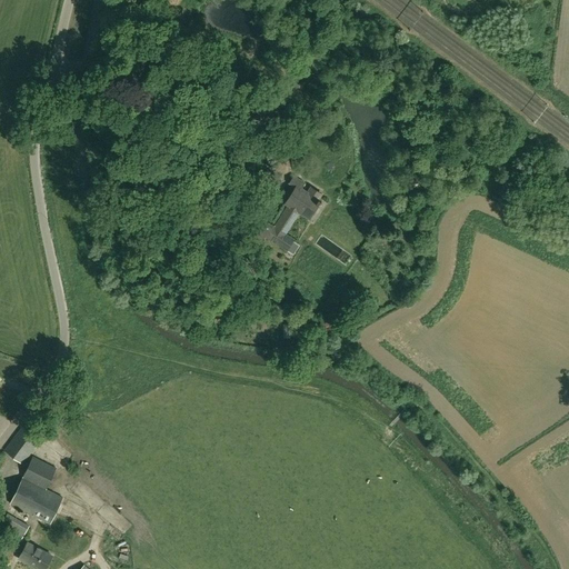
[(263,239),(265,236),(287,251),(295,240),(286,235),(299,212),(303,207),(305,208),(312,213),(318,205),(319,206),(321,201),(318,199),(322,195),(311,187),(308,192),(301,189),(305,183),(293,177),(289,183),(296,187),(285,203),(288,206),(275,227),(260,218),(257,223),(243,215),(237,225),(252,235),(255,232),(263,239)]
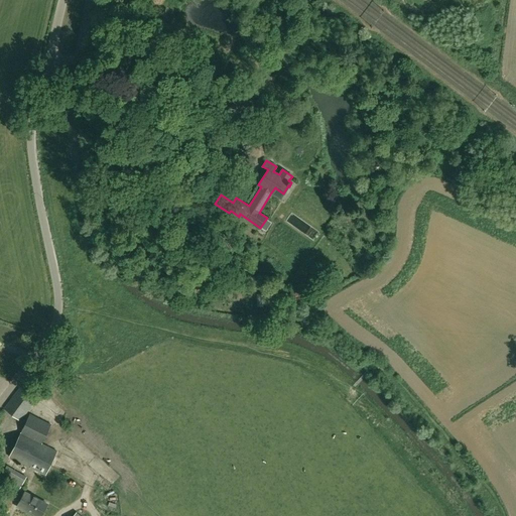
[(305,290),(291,293),(293,300),(306,297),(305,290)]
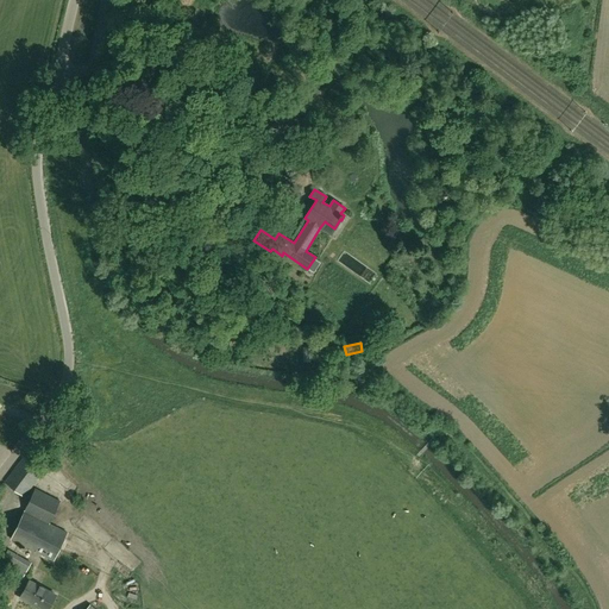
[(24,457),(5,482),(24,497),(43,472),(24,457)]
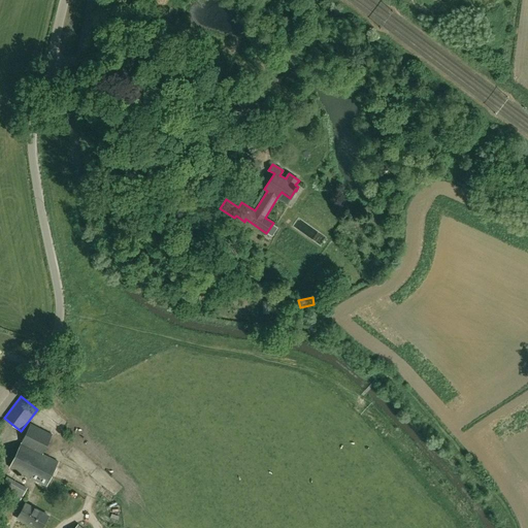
[(53,435),(31,424),(9,467),(46,486),(59,462),(42,454),(53,435)]
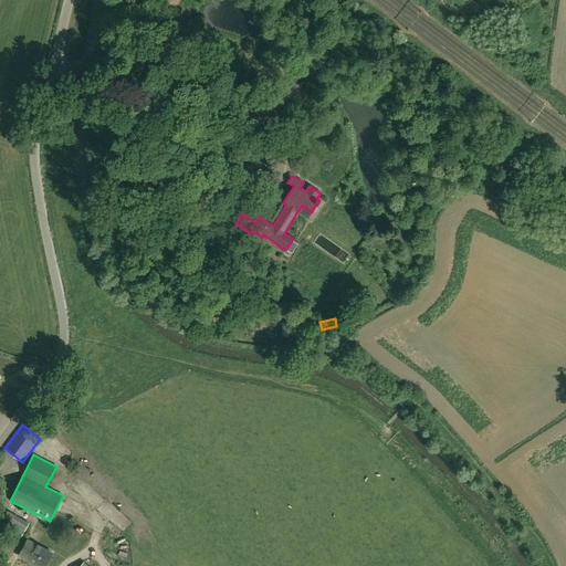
[(8,511),(0,523),(22,536),(29,523),(8,511)]
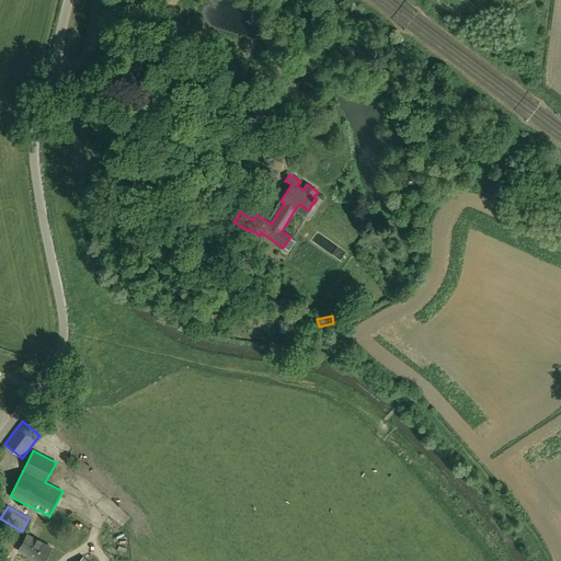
[(8,526),(0,537),(0,544),(9,550),(20,534),(8,526)]
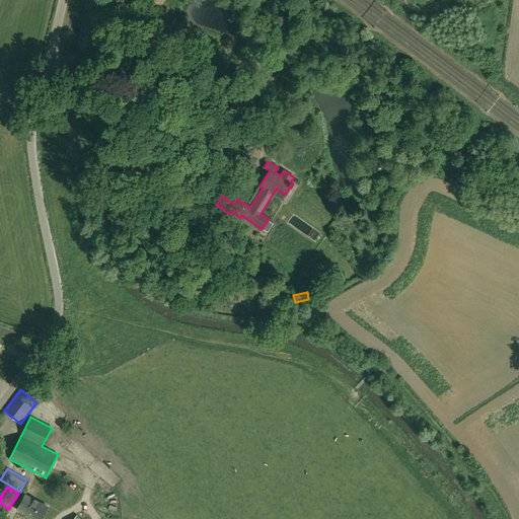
[(25,495),(18,510),(32,517),(33,516),(39,518),(41,518),(48,507),(25,495)]
